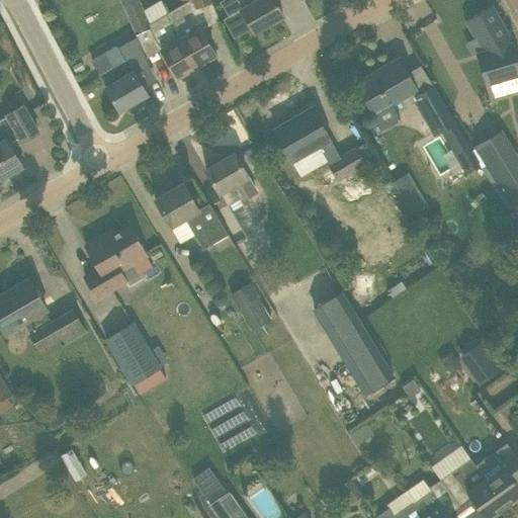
[(177,76),(194,66),(168,13),(150,23),(139,0),(120,0),(136,34),(137,35),(153,28),(162,49),(177,76)]
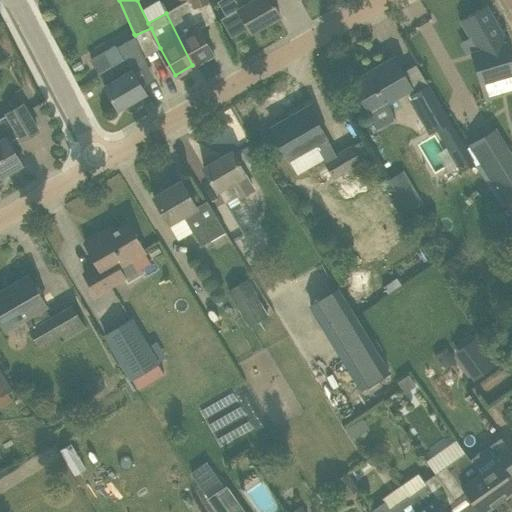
[(188,0),(166,13),(192,65),(213,52),(191,16),(198,12),(195,7),(196,6),(208,0),(188,0)]
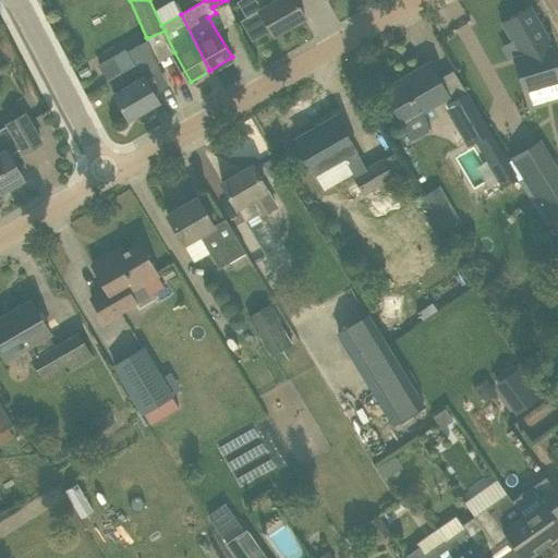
[(239,0),(237,1),(242,11),(246,19),(259,11),(274,34),(290,24),(293,27),(304,21),(304,16),(305,15),(295,0),(239,0)]
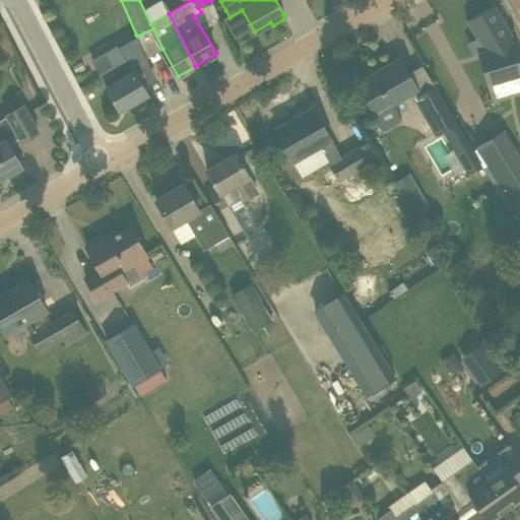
[(483,51),(477,53),(488,85),(519,76),(519,60),(515,43),(495,5),(467,19),(483,51)]
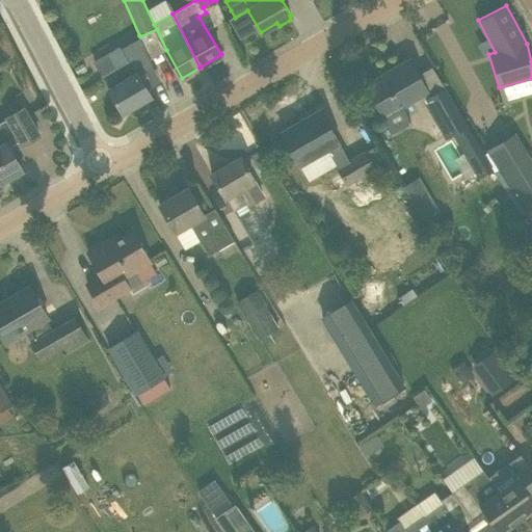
[(151,96),(138,73),(153,64),(141,40),(123,50),(129,60),(102,76),(109,88),(123,112),(151,96)]
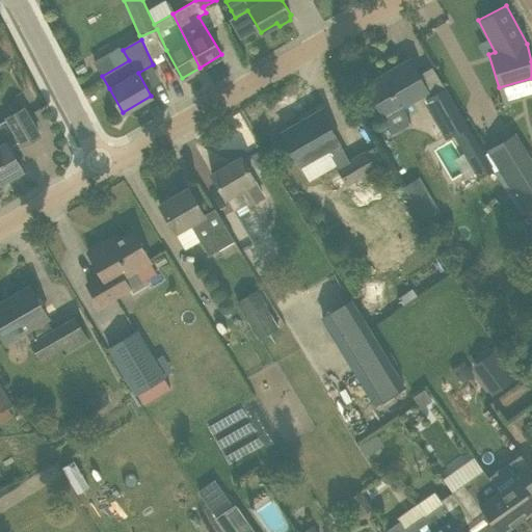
[(383,117),(428,92),(409,59),(366,85),(383,117)]
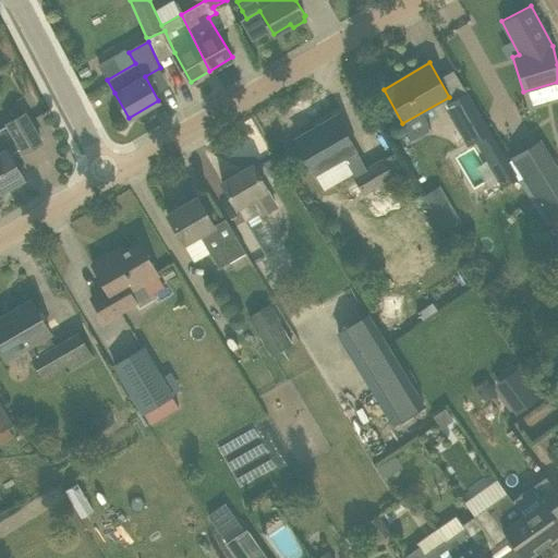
[(499,148),(466,93),(445,105),(468,146),(476,142),(484,156),(499,148)]
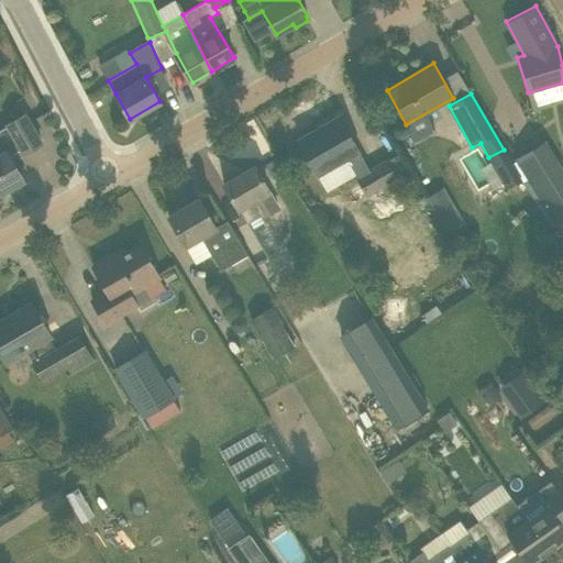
[(42,143),(25,114),(8,123),(9,125),(0,130),(0,192),(24,179),(10,155),(21,148),(24,153),(42,143)]
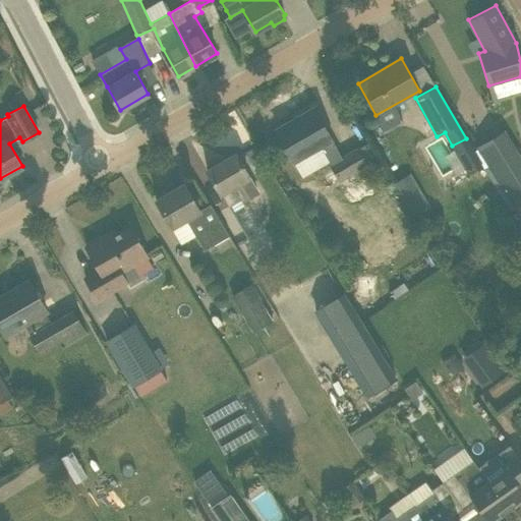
[(303,178),(330,163),(331,165),(330,166),(339,183),(341,182),(344,187),(358,180),(354,173),(367,166),(358,148),(342,157),(314,108),(276,130),(303,178)]
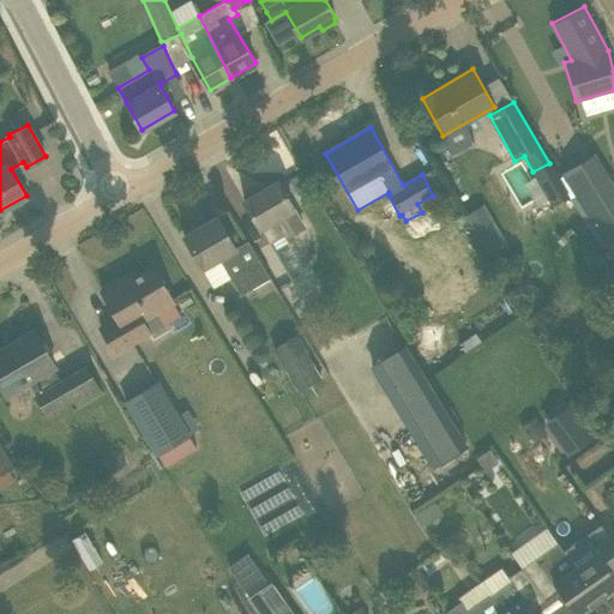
[(613,246),(613,191),(596,163),(589,150),(560,168),(599,232),(593,235),(602,252),(608,248),(609,251),(613,246)]
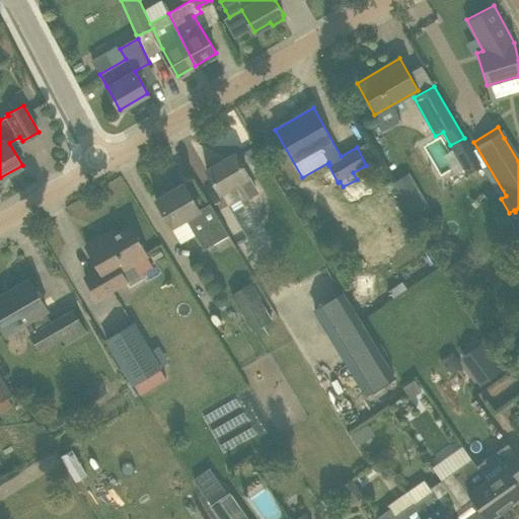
[(220,194),(221,193),(229,206),(241,199),(243,202),(258,194),(235,153),(207,169),(220,194)]
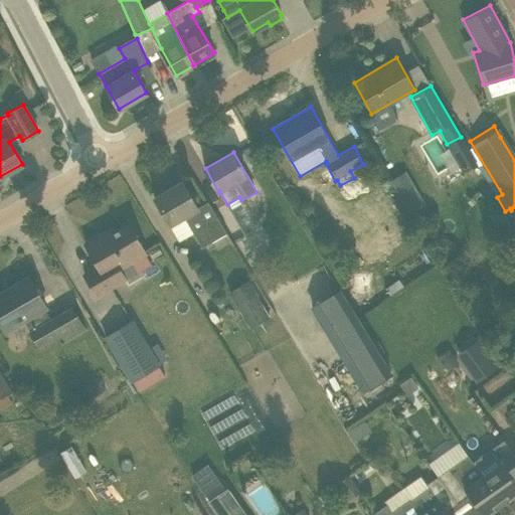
[(197,207),(192,198),(182,181),(154,197),(180,241),(192,233),(201,247),(225,232),(206,201),(197,207)]
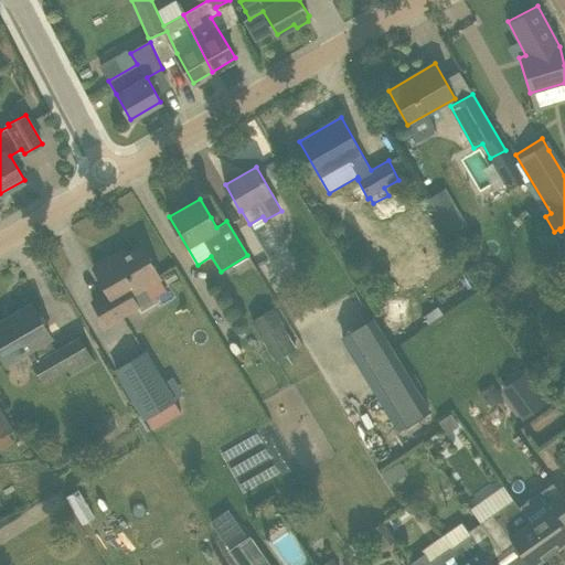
[(439,215),(449,233),(467,223),(457,205),(439,215)]
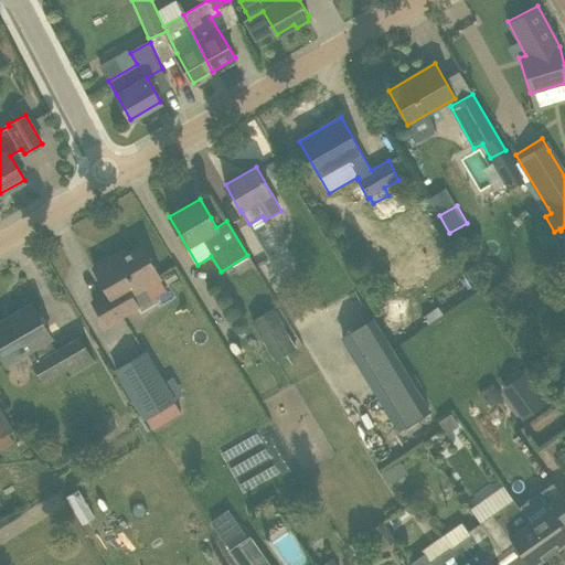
[(159,278),(141,246),(113,263),(110,258),(94,267),(107,292),(92,300),(106,324),(137,307),(130,294),(159,278)]
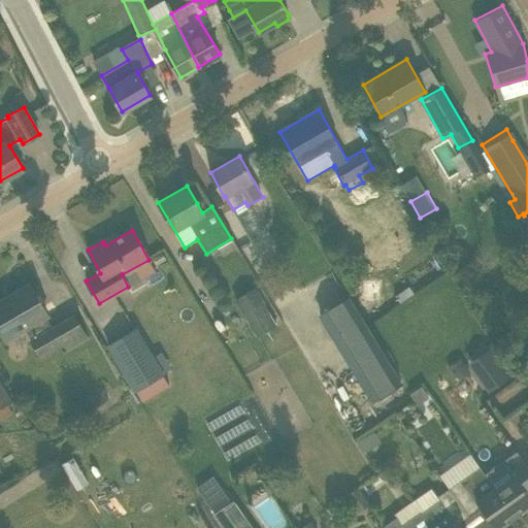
[(361,307),(383,306),(382,275),(361,276),(361,307)]
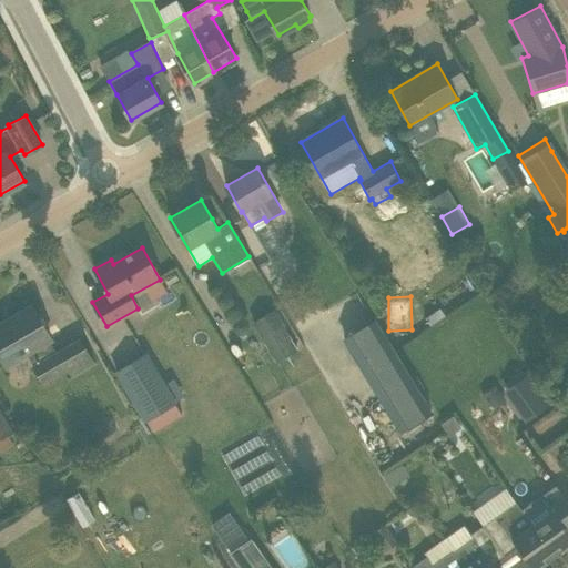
[(0,355),(6,365),(30,351),(39,365),(36,367),(43,381),(64,368),(70,379),(94,365),(79,338),(57,351),(50,340),(52,338),(32,305),(10,317),(12,321),(0,326),(0,355)]
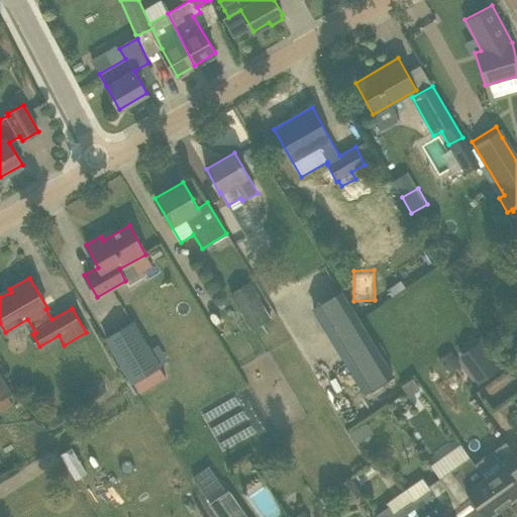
[(230,294),(252,331),(272,319),(249,283),(230,294)]
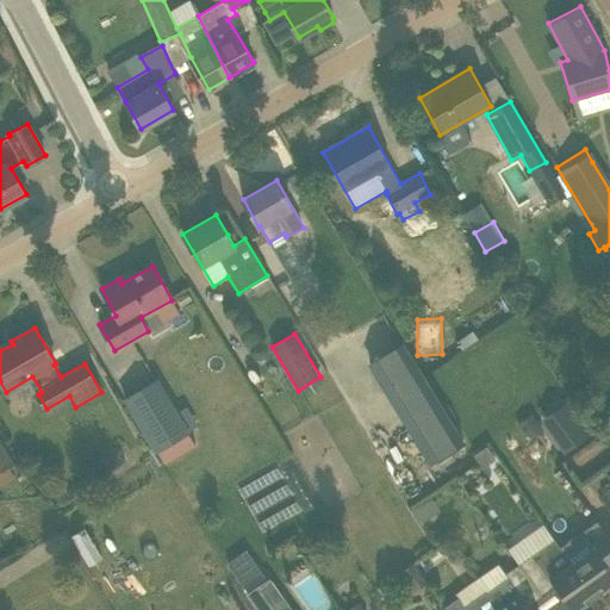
[(430,461),(466,440),(405,337),(368,360),(430,461)]
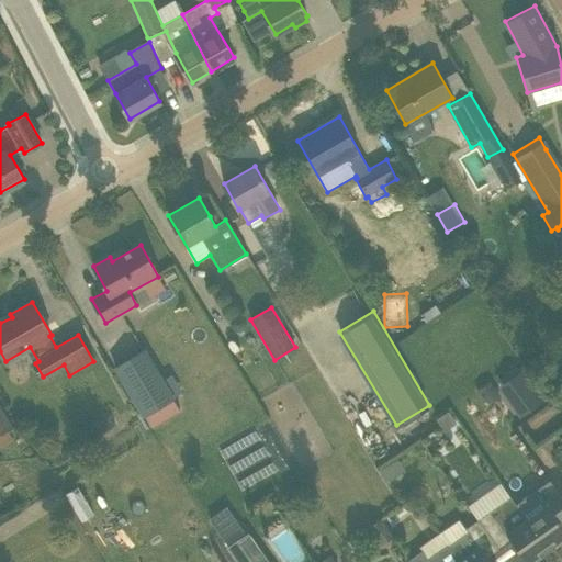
[(143,347),(110,367),(141,417),(172,397),(143,347)]
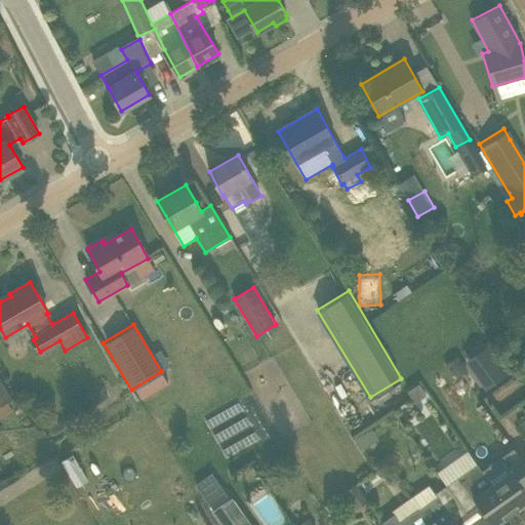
[(151,352),(161,370),(169,366),(159,348),(151,352)]
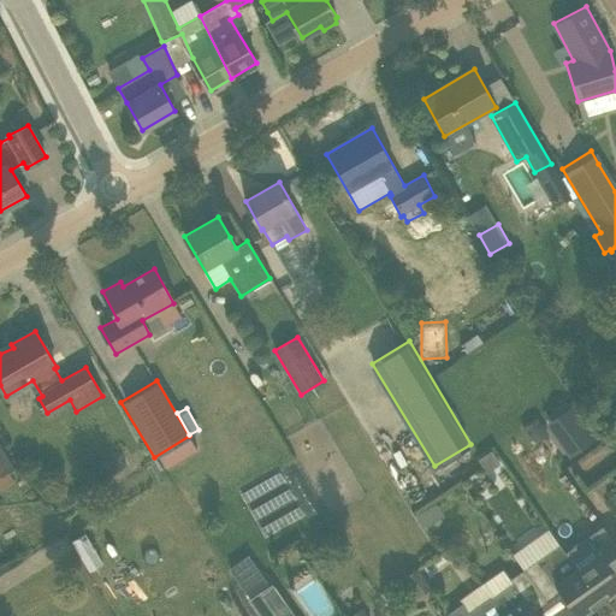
[(586,422),(560,440),(574,462),(600,443),(586,422)]
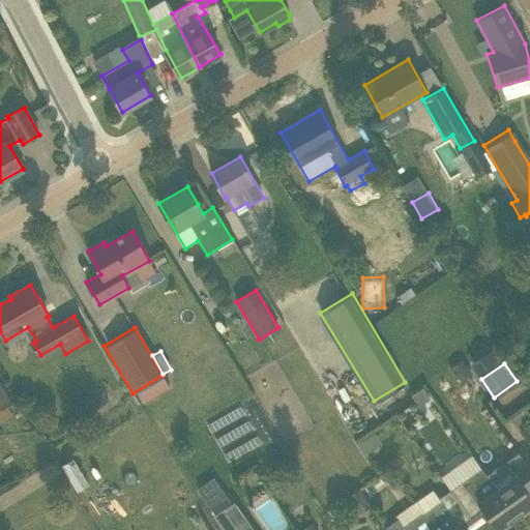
[(0,410),(12,404),(0,381),(0,410)]
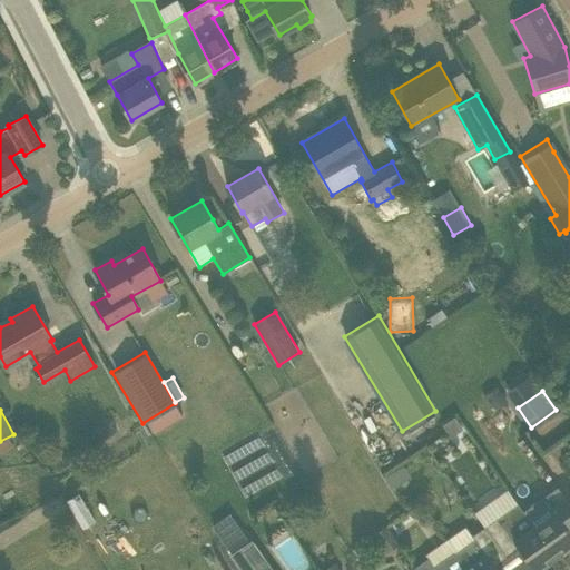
[(451,438),(463,430),(455,418),(443,425),(451,438)]
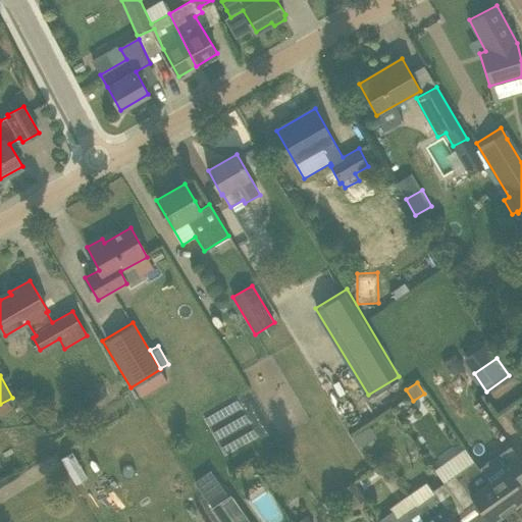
[(367,426),(355,433),(361,444),(372,436),(367,426)]
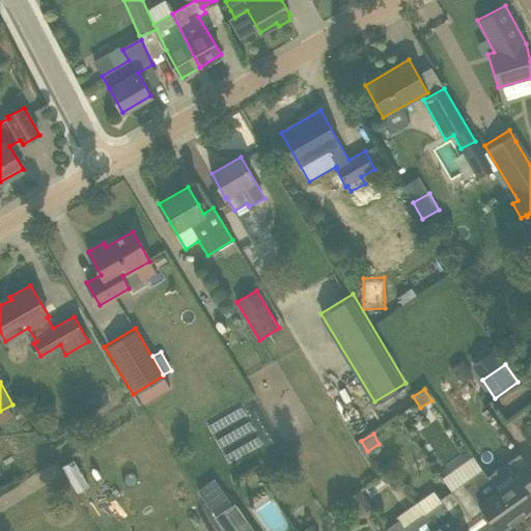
[(487,476),(519,520),(530,509),(530,498),(524,487),(530,482),(530,469),(520,453),(487,476)]
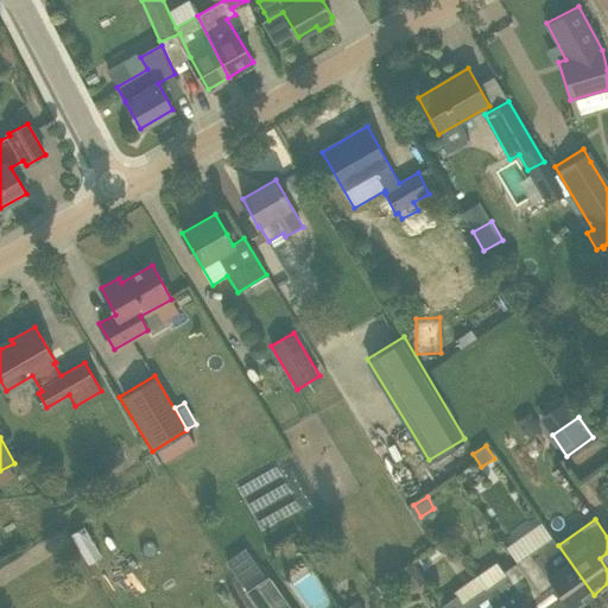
[(570,607),(574,607),(594,595),(558,545),(553,537),(518,562),(540,594),(553,584),(570,607)]
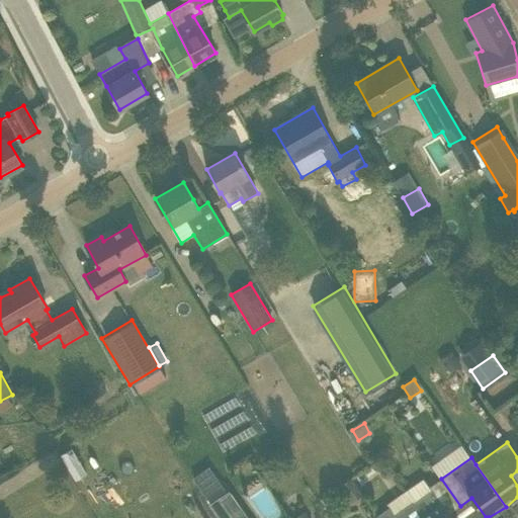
[(351,478),(341,485),(353,502),(362,495),(351,478)]
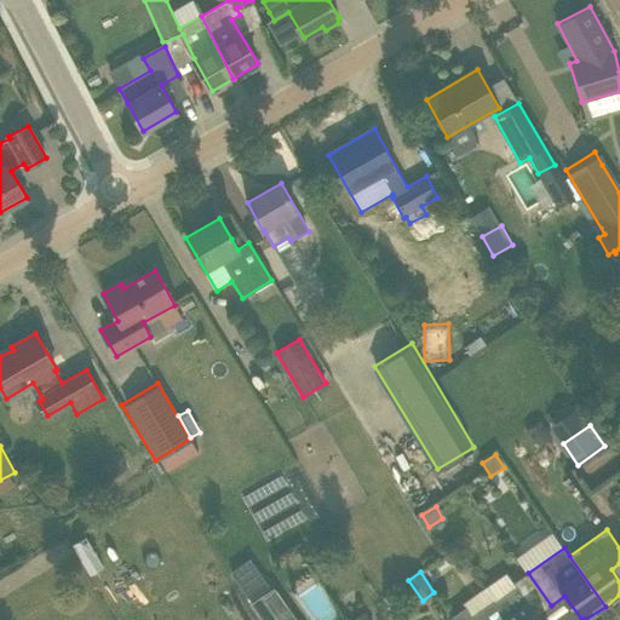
[(541,619),(538,615),(551,606),(528,573),(515,581),(518,586),(495,602),(507,619),(541,619)]
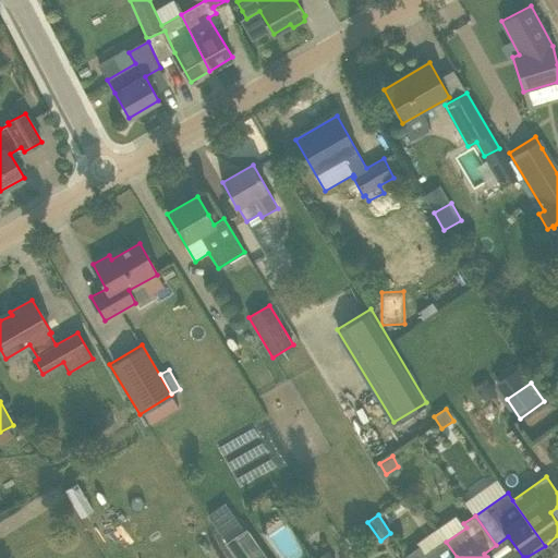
[(226,543),(237,557),(267,557),(268,557),(246,528),(226,543)]
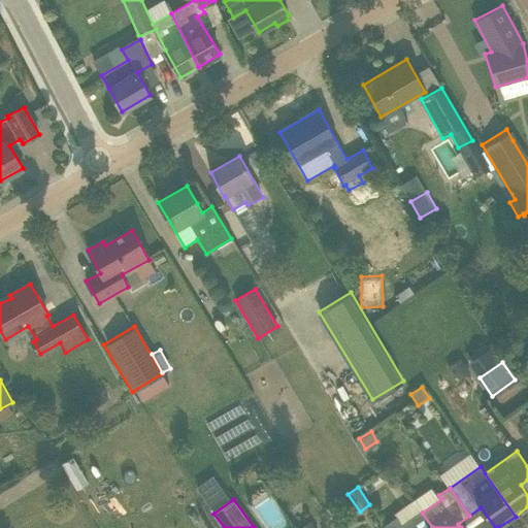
[(385,525),(387,527),(432,527),(422,513),(421,510),(402,524),(396,517),(385,525)]
